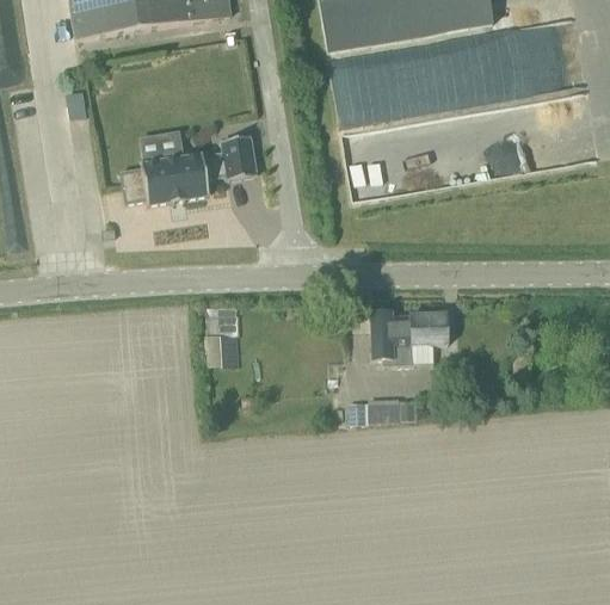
[(68,0),(71,16),(75,39),(230,14),(228,0),(68,0)]
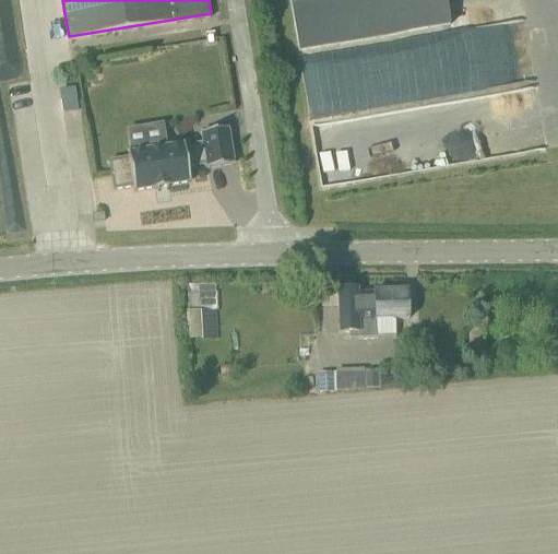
[(292,0),(300,47),(451,21),(447,0),(292,0)]
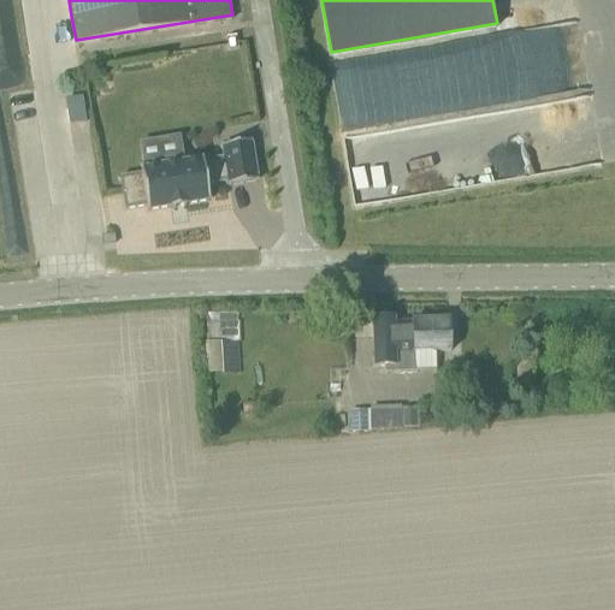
[(89,117),(87,99),(72,101),(74,118),(89,117)]
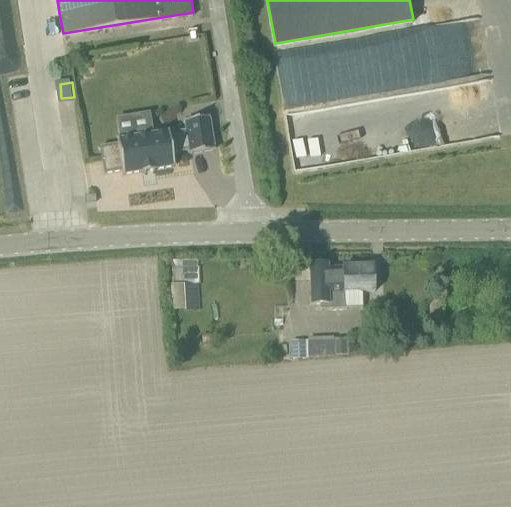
[(118,140),(101,143),(105,170),(123,167),(123,171),(143,168),(143,169),(155,168),(155,166),(174,163),(172,149),(190,147),(191,150),(214,146),(209,113),(185,117),(187,127),(169,130),(169,128),(152,131),(152,127),(134,130),(134,134),(118,137),(118,140)]
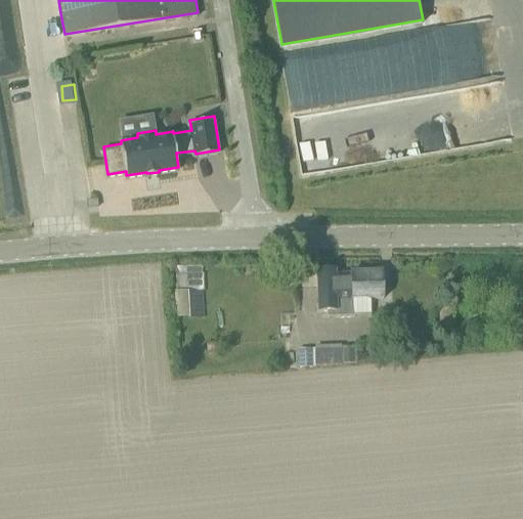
[(181,287),(182,311),(204,310),(203,264),(188,265),(188,274),(193,274),(193,287),(181,287)]
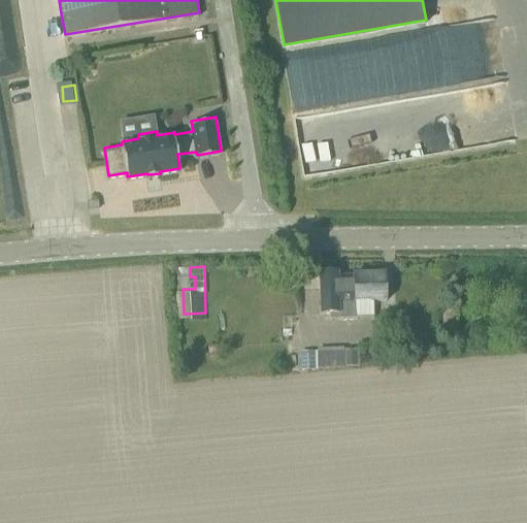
[(323,312),(331,311),(331,316),(356,315),(356,299),(387,298),(386,270),(340,272),(340,268),(322,269),(323,312)]
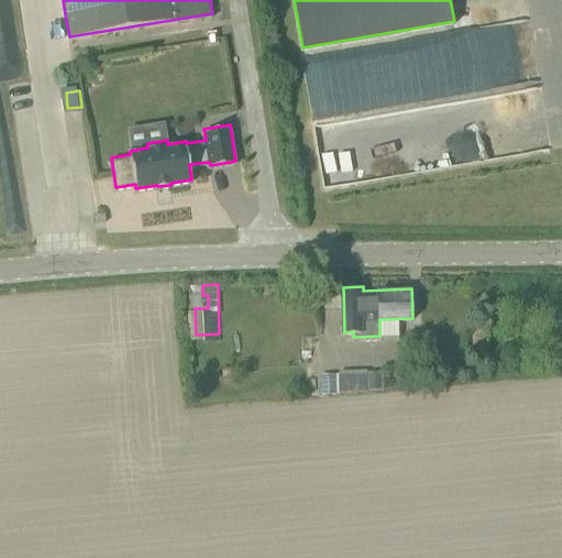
[(382,369),(367,369),(367,386),(383,385),(382,384),(382,369)]
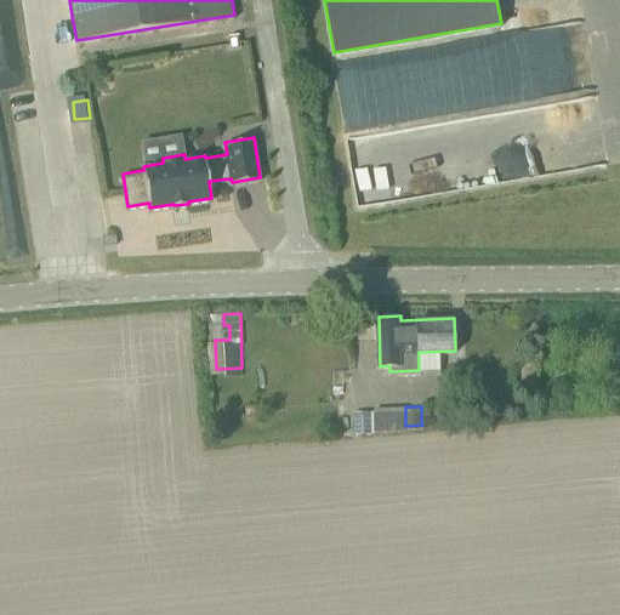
[(356,408),(356,430),(371,431),(371,408),(356,408)]
